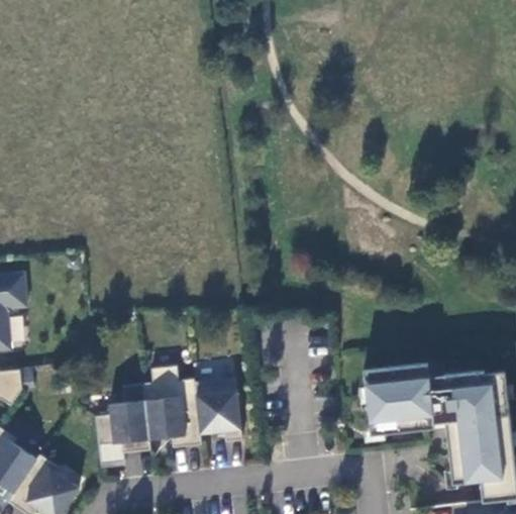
[(0,347),(10,346),(6,310),(9,305),(25,304),(21,270),(0,272),(0,347)]
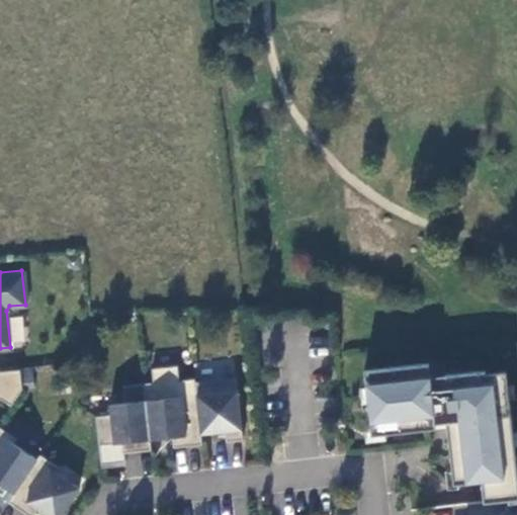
[(481,479),(483,500),(502,498),(508,497),(508,491),(516,489),(516,478),(513,443),(509,443),(508,431),(512,430),(508,396),(504,396),(503,383),(506,383),(504,369),(484,371),(484,368),(429,374),(427,361),(362,368),(365,385),(367,385),(369,401),(366,401),(370,430),(382,428),(383,432),(435,426),(434,420),(445,419),(451,469),(456,468),(457,482),(481,479)]
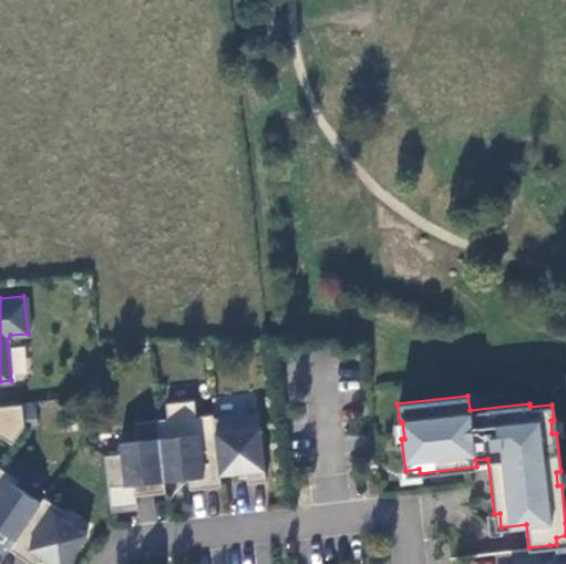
[(168,419),(157,420),(164,481),(188,479),(189,490),(220,486),(219,474),(213,418),(213,414),(196,416),(194,400),(166,403),(168,419)]
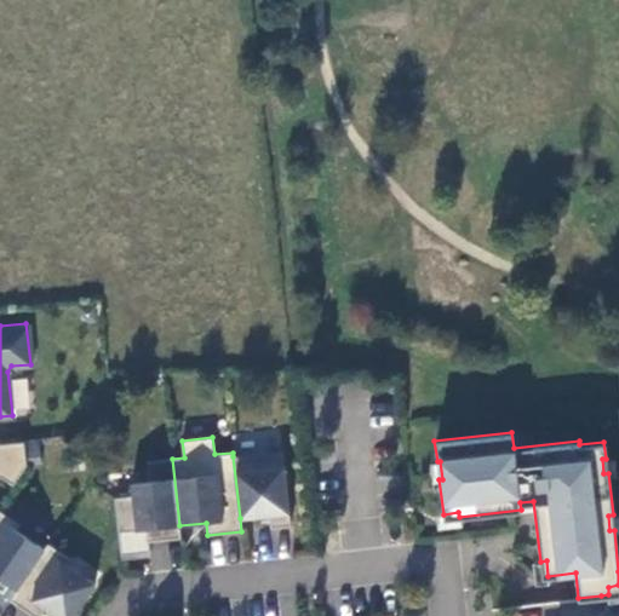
[(0,478),(4,477),(16,484),(30,465),(26,442),(0,445),(0,478)]
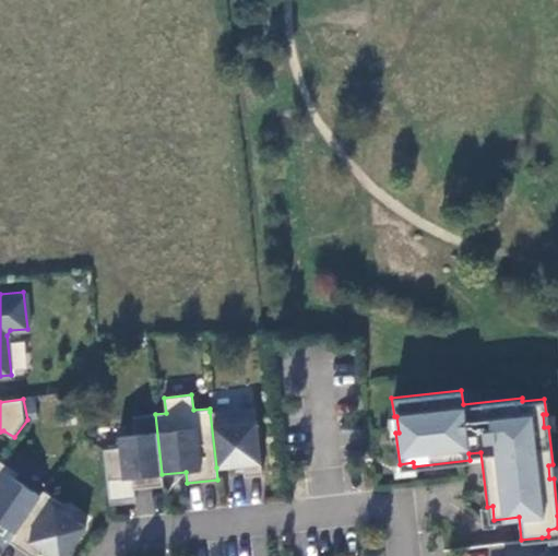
[(253,406),(210,412),(216,468),(242,465),(244,476),(261,474),(253,406)]
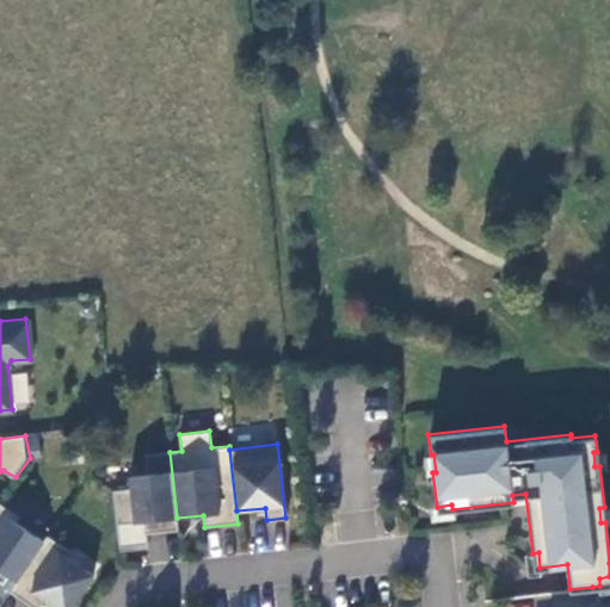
[(178,530),(177,518),(170,452),(145,453),(147,474),(129,476),(130,488),(115,490),(121,546),(147,544),(147,533),(178,530)]
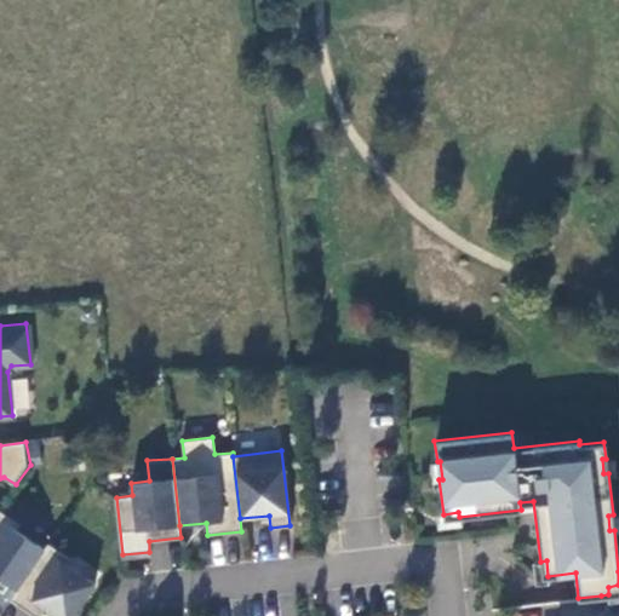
[(0,579),(16,589),(45,550),(16,531),(19,525),(0,512),(0,579)]
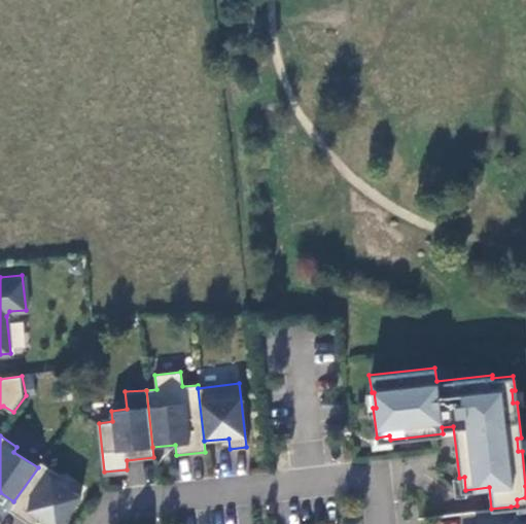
[(41,463),(38,467),(14,501),(8,511),(27,523),(33,523),(37,518),(45,523),(61,523),(80,496),(56,480),(59,476),(41,463)]
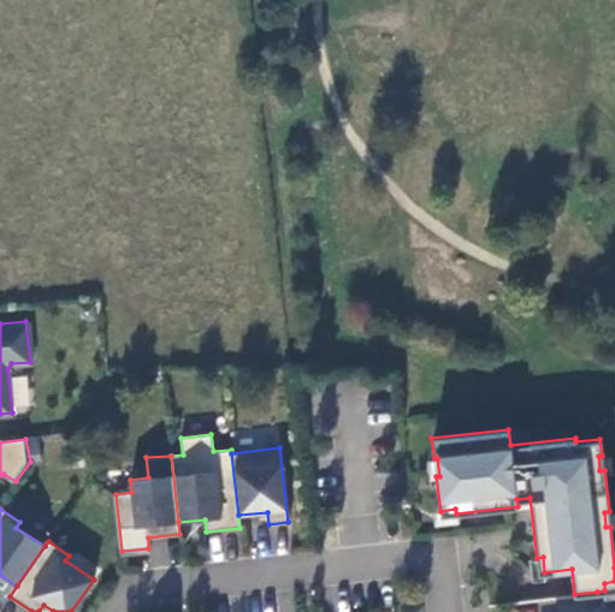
All buildings are outlined.
